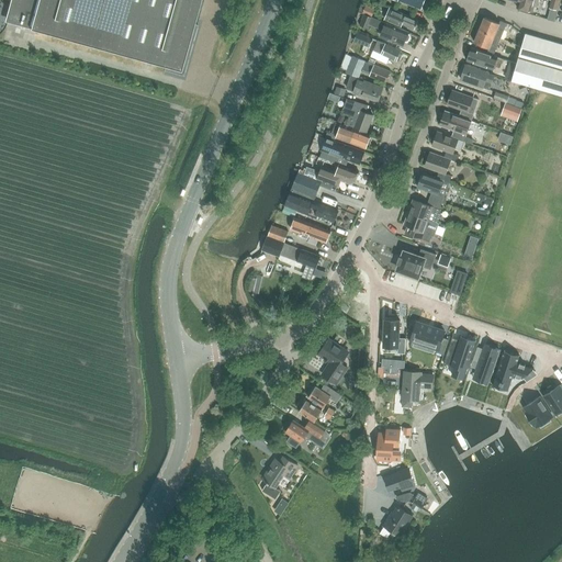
[(37,0),(30,27),(165,66),(164,69),(182,74),(197,24),(193,23),(200,0),(37,0)]
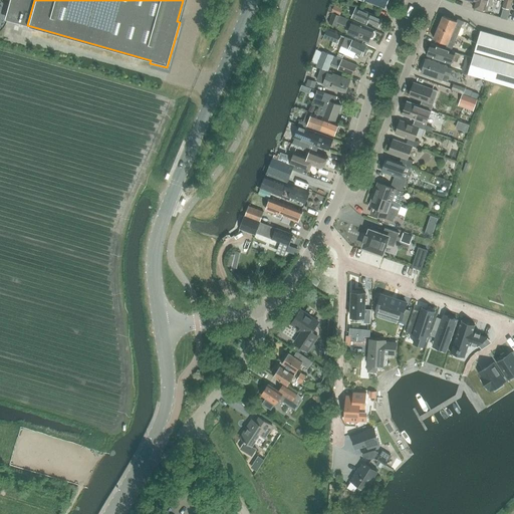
[(467,0),(474,2),(473,7),(485,10),(486,5),(490,6),(492,0),(467,0)]
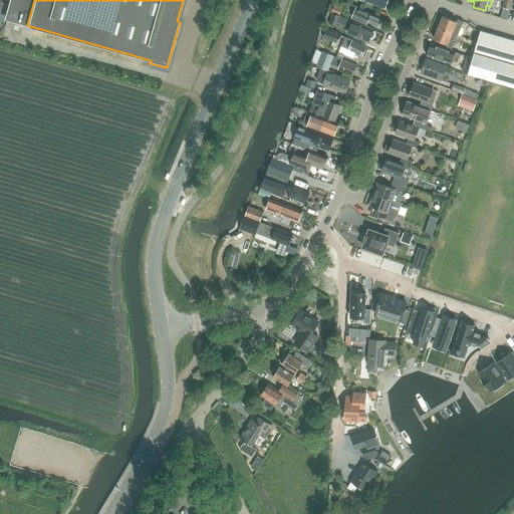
[(504,0),(502,8),(509,9),(511,0),(504,0)]
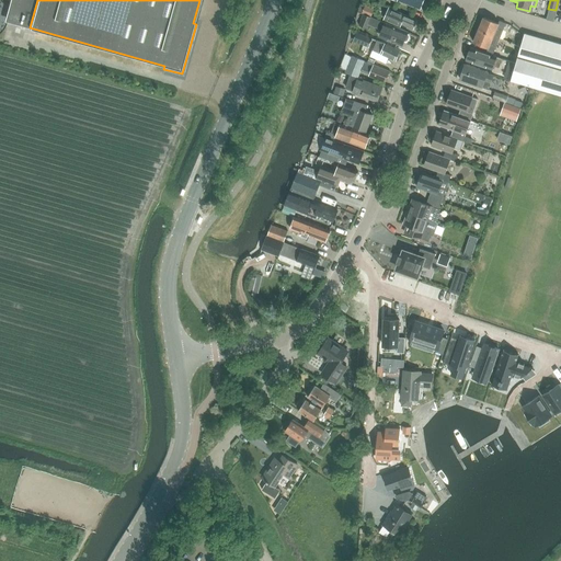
[(362,13),(363,14),(371,18),(375,9),(365,6),(362,13)]
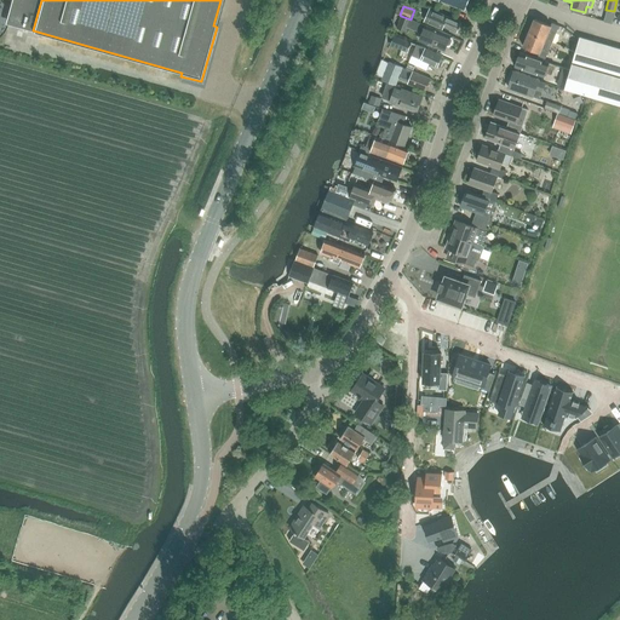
[(442,27),(457,33),(461,23),(437,12),(430,10),(425,22),(441,29),(442,27)]
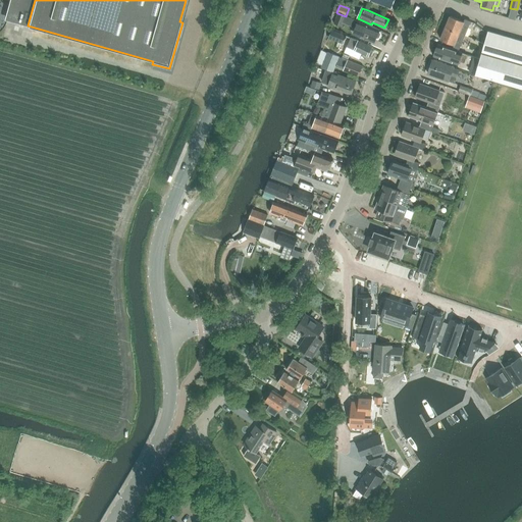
[(337,13),(334,23),(342,27),(343,27),(345,20),(346,16),(337,13)]
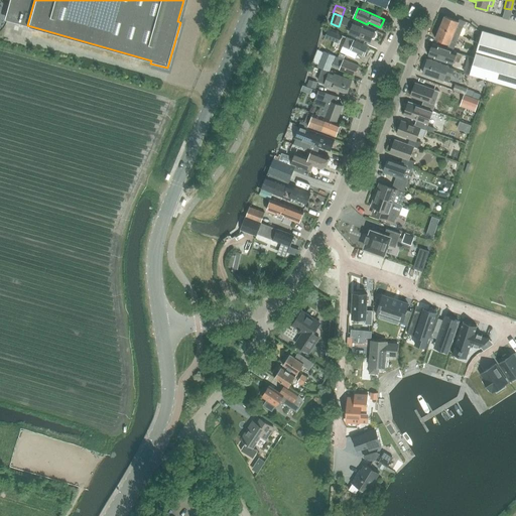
[(440,27),(460,35),(466,21),(460,19),(459,21),(444,15),(440,27)]
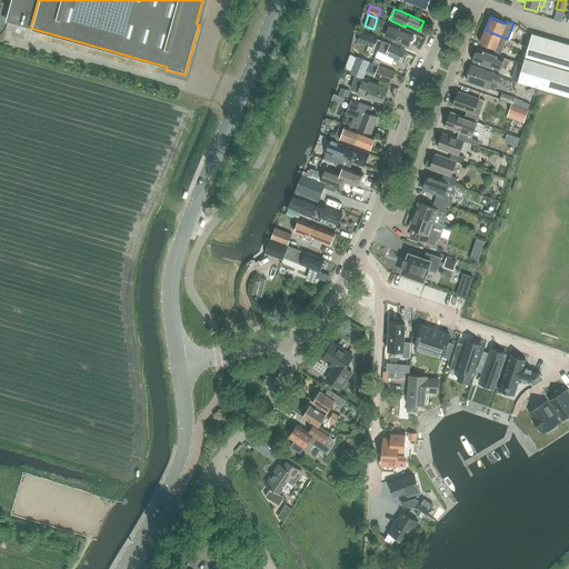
[(387,30),(386,35),(393,38),(392,40),(408,47),(410,43),(410,42),(413,41),(415,37),(413,35),(413,32),(390,23),(387,30)]
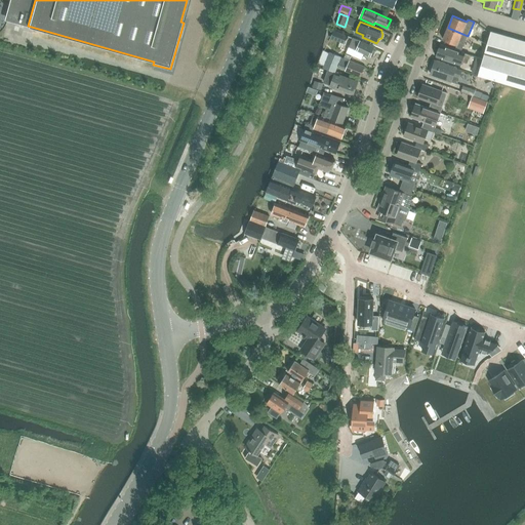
[(461,50),(468,36),(448,28),(443,39),(456,45),(455,48),(461,50)]
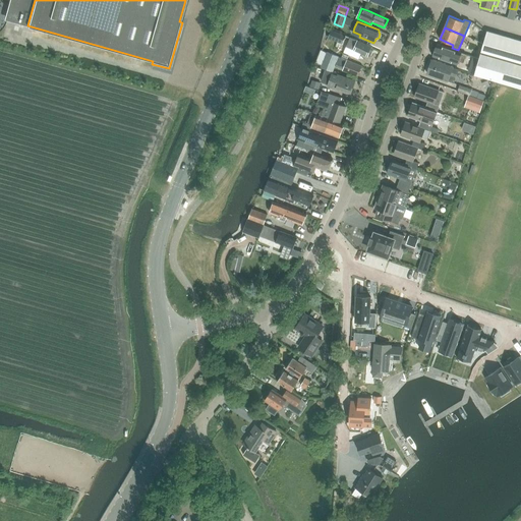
[(342,44),(345,36),(330,30),(327,38),(328,38),(326,45),(334,48),(336,42),(342,44)]
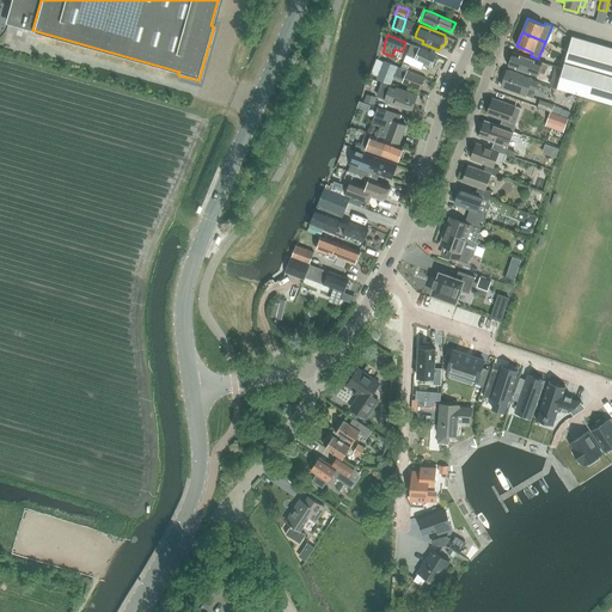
[(611,49),(571,37),(569,44),(568,50),(557,87),(577,93),(611,102),(611,49)]
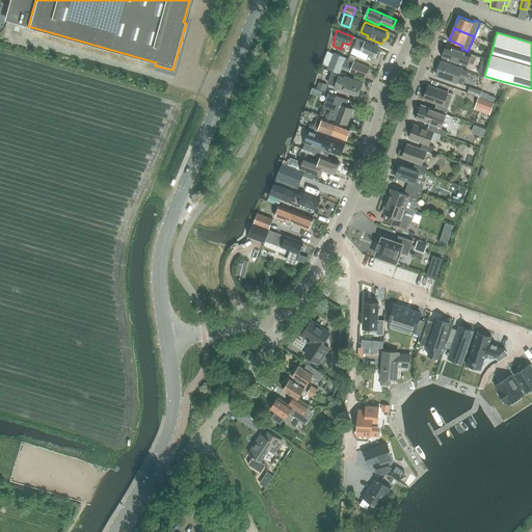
[(355,44),(353,48),(361,51),(375,58),(376,56),(378,57),(380,52),(378,51),(379,48),(357,38),(355,44)]
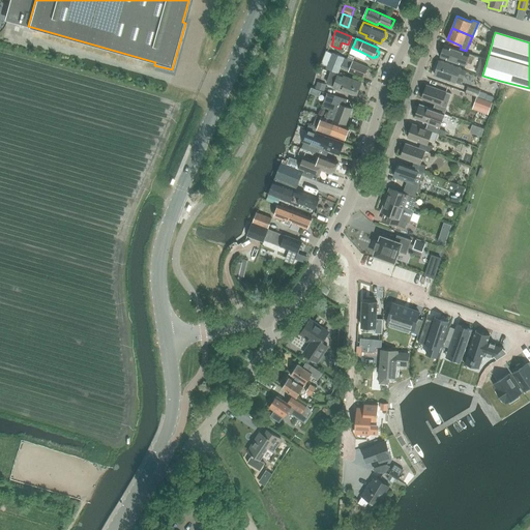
[(472,64),(474,56),(444,46),(440,57),(465,65),(466,62),(472,64)]
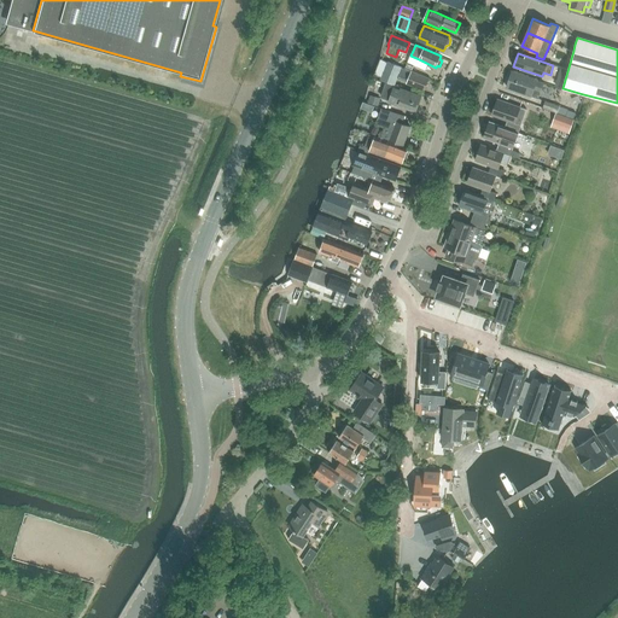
[(404,69),(400,66),(388,62),(380,81),(395,86),(397,80),(407,83),(424,91),(429,79),(404,69)]
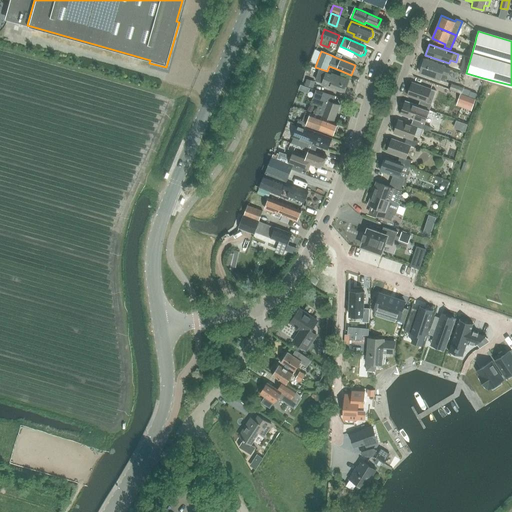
[(446,81),(448,76),(450,69),(444,67),(444,66),(424,59),(420,72),(446,81)]
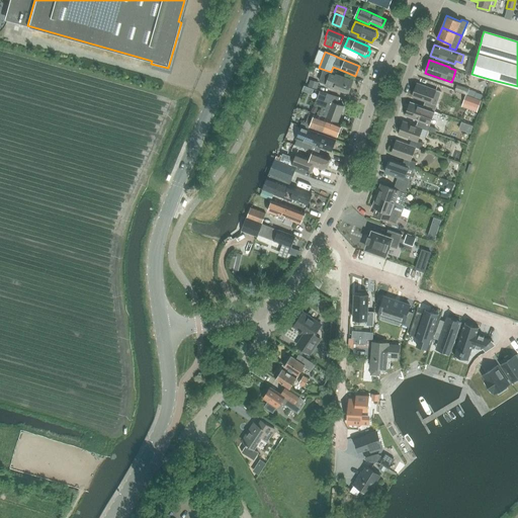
[(324,70),(320,82),(326,84),(326,86),(349,94),(353,81),(336,75),(336,76),(332,74),(332,73),(324,70)]
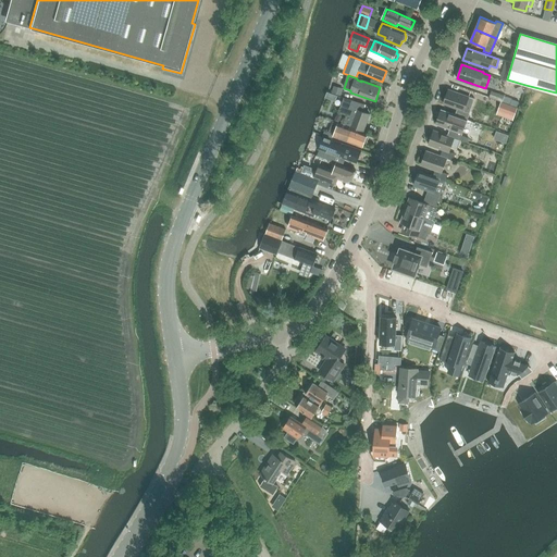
[(334,86),(332,94),(341,96),(343,89),(334,86)]
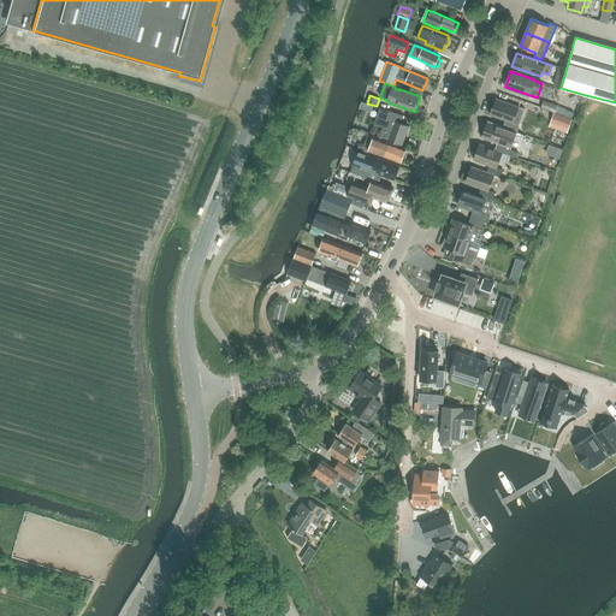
[(503,126),(516,132),(519,125),(525,108),(519,107),(496,99),(490,114),(505,120),(503,126)]
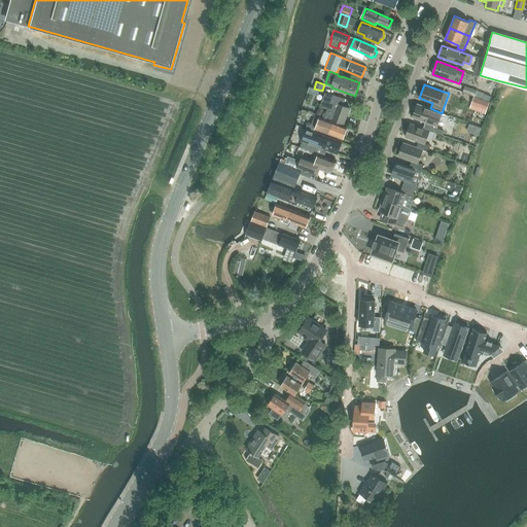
[(482,99),(484,93),(464,86),(462,92),(482,99)]
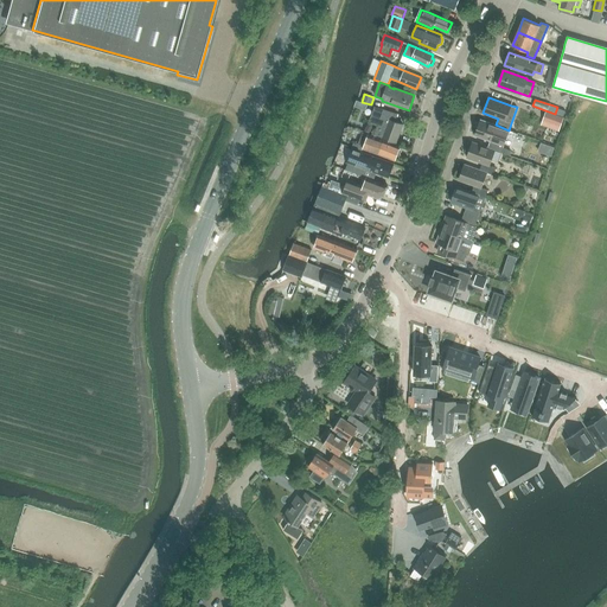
[(396,142),(403,125),(395,121),(396,114),(374,107),(369,122),(377,126),(374,134),(396,142)]
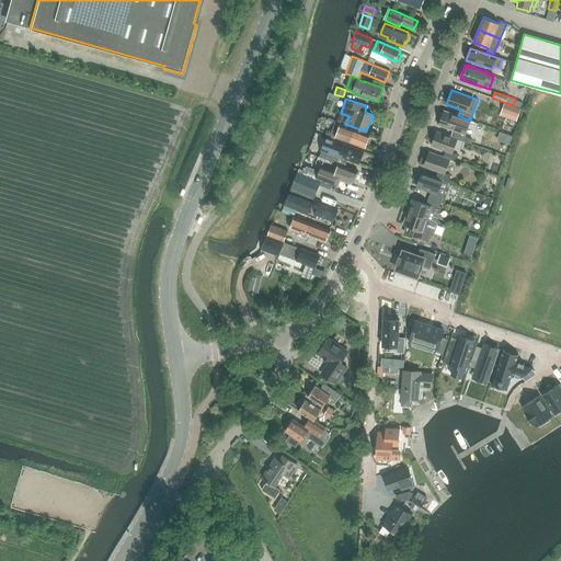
[(504,102),(501,111),(517,116),(521,107),(504,102)]
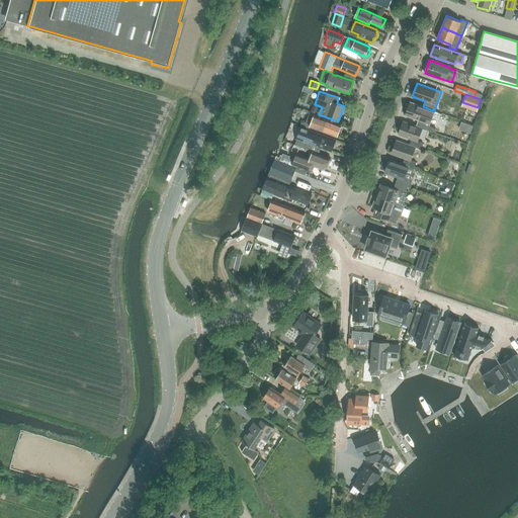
[(434,111),(423,106),(416,104),(410,102),(405,115),(418,120),(417,125),(422,127),(428,130),(429,124),(434,111)]
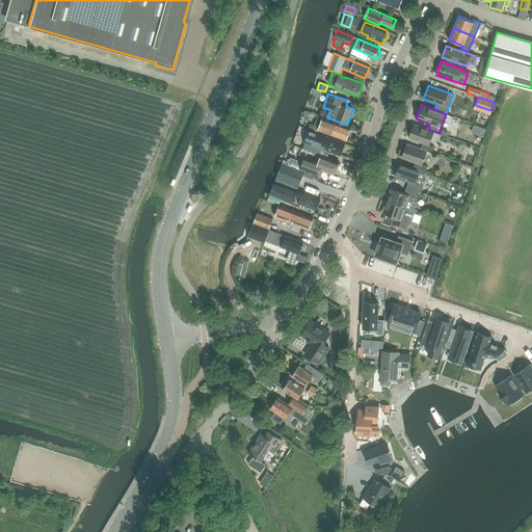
[(310,125),(308,129),(317,133),(317,130),(346,140),(350,129),(318,116),(314,126),(310,125)]
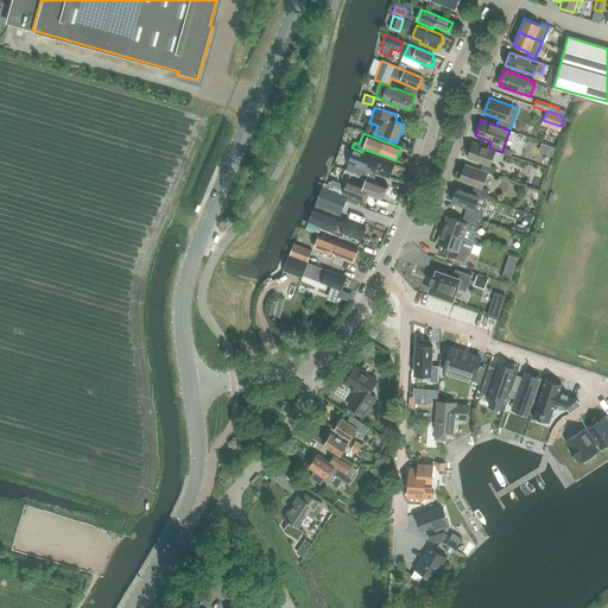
[(495,150),(489,147),(480,144),(473,141),(468,158),(483,163),(481,170),(487,172),(494,175),(496,168),(491,165),(495,150)]
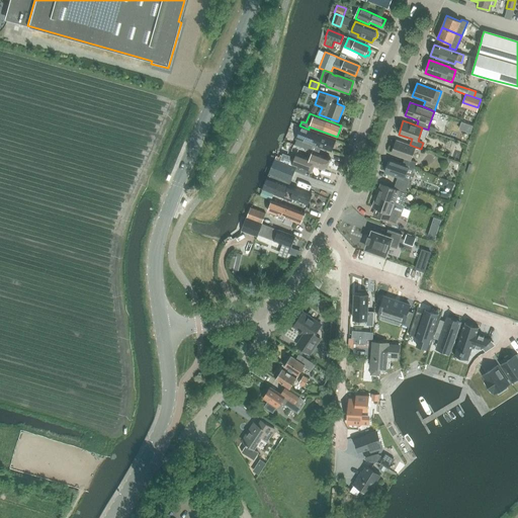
[(331,152),(336,140),(300,126),(295,138),(297,139),(295,144),(307,149),(313,151),(315,152),(317,146),(331,152)]
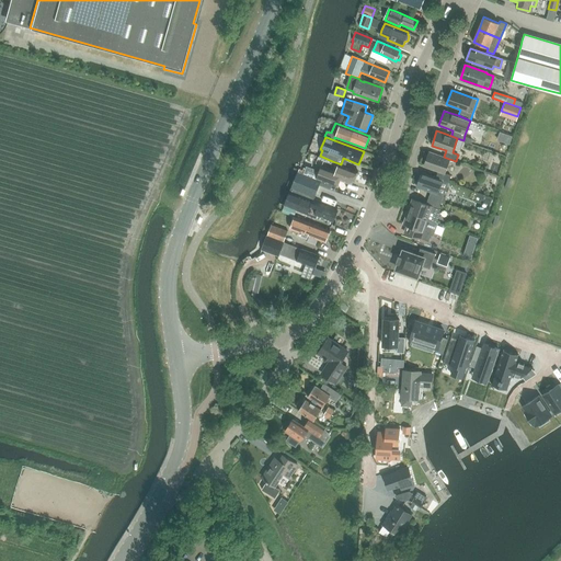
[(449,159),(444,157),(435,155),(430,152),(424,165),(430,168),(438,171),(436,176),(448,182),(450,175),(445,173),(449,159)]
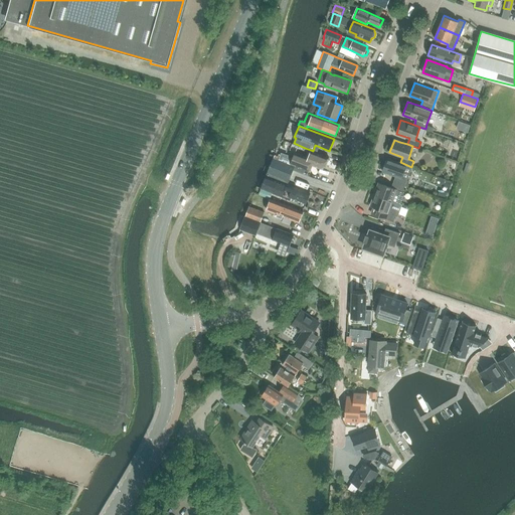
[(290,163),(289,164),(294,166),(293,169),(303,174),(305,170),(309,172),(312,165),(322,169),(324,165),(326,166),(329,157),(311,151),(311,153),(309,157),(305,155),(295,151),(290,163)]
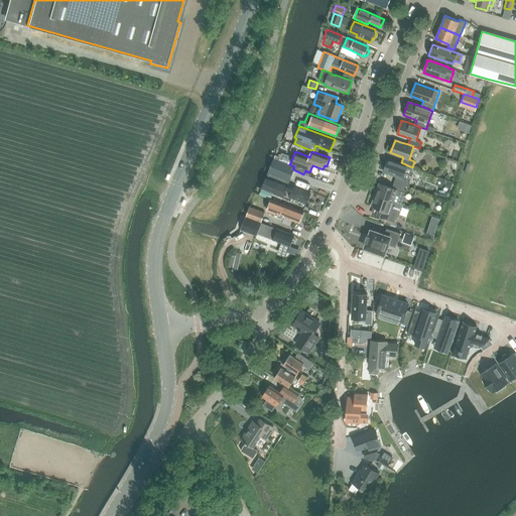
[(261,188),(282,197),(290,200),(290,198),(306,204),(310,194),(287,183),(288,180),(289,181),(293,169),(294,166),(289,164),(281,161),(274,159),(273,158),(268,171),(268,172),(267,176),(266,175),(261,188)]
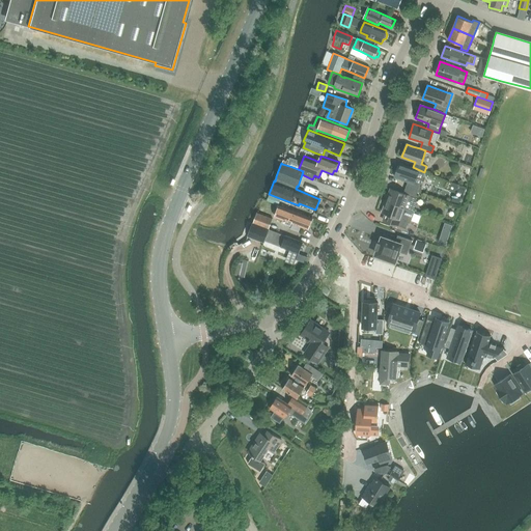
[(399,163),(394,176),(400,178),(408,182),(406,187),(418,191),(420,186),(424,172),(413,167),(404,165),(399,163)]
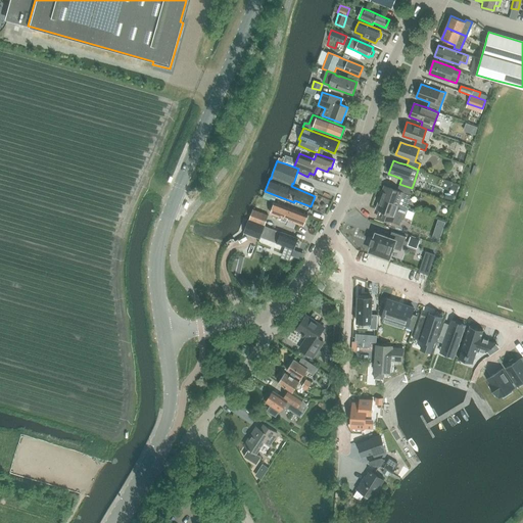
[(384,186),(380,197),(399,203),(408,206),(409,205),(408,205),(411,198),(409,197),(410,193),(412,188),(399,184),(397,190),(384,186)]
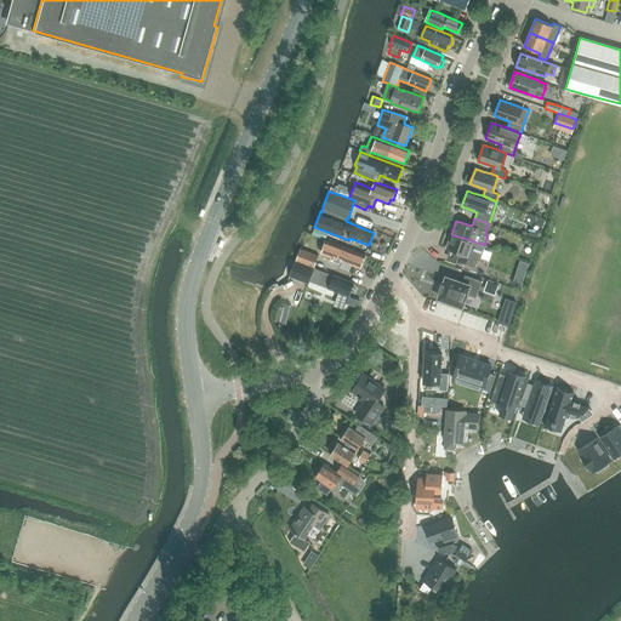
[(314,229),(312,235),(325,240),(328,234),(314,229)]
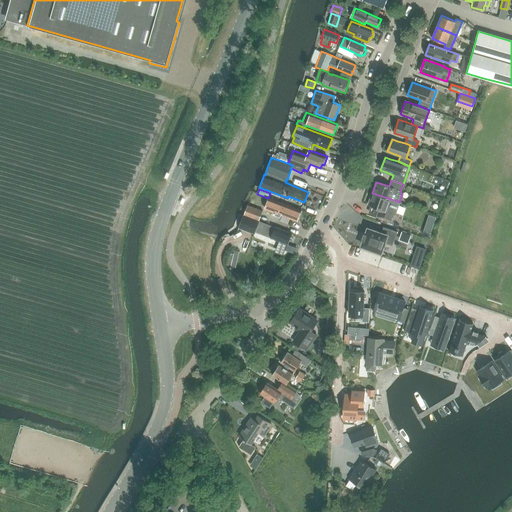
[(372,193),(368,204),(382,209),(380,216),(385,217),(392,220),(393,215),(395,215),(400,204),(400,203),(391,200),(391,199),(372,193)]
